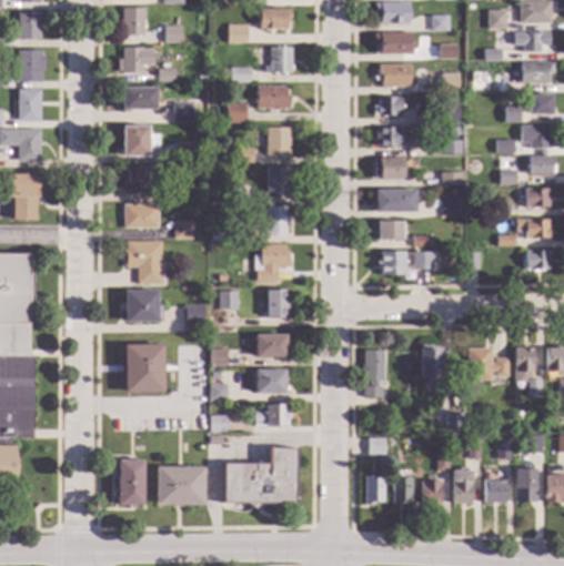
[(552,22),(520,22),(520,0),(552,0),(552,22)]
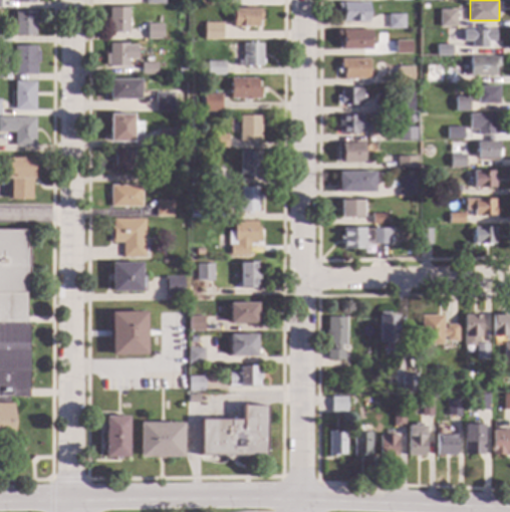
[(370,20),(344,20),(344,10),(339,10),(339,1),(344,1),(370,1),(370,20)]
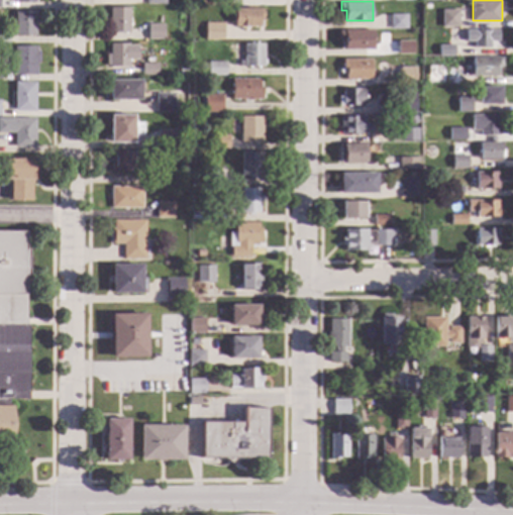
[(132,30),(112,30),(113,5),(132,6),(132,30)]
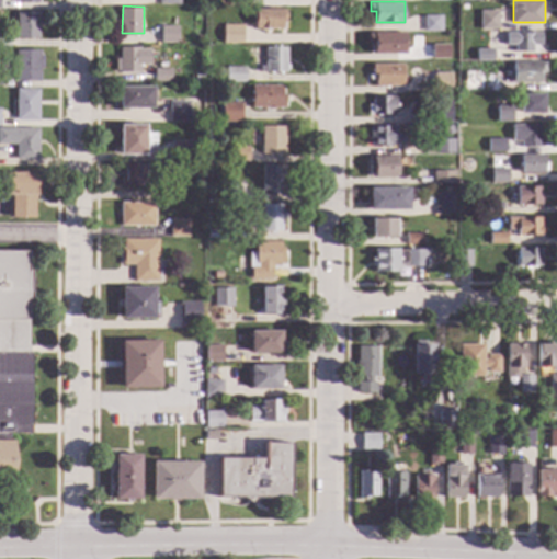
[(287,27),(257,27),(258,8),(287,8),(287,27)]
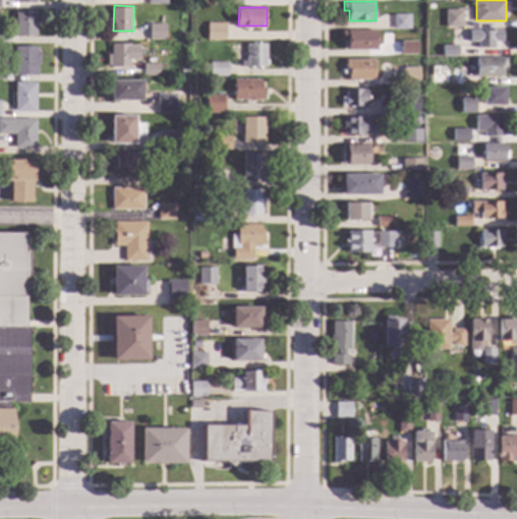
[(464,25),(447,25),(447,8),(463,9),(464,9),(464,25)]
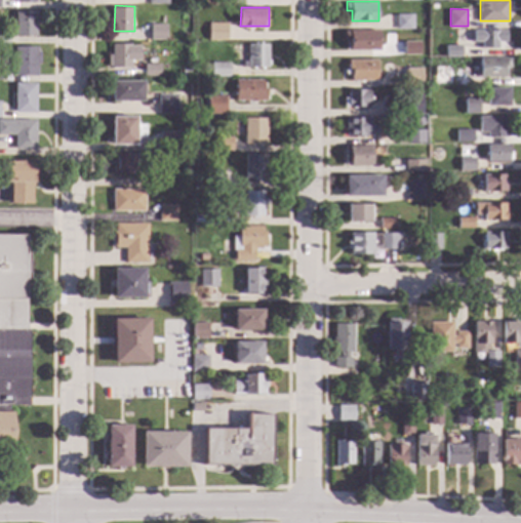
[(39,24),(38,24),(38,35),(18,35),(17,9),(39,9),(39,24)]
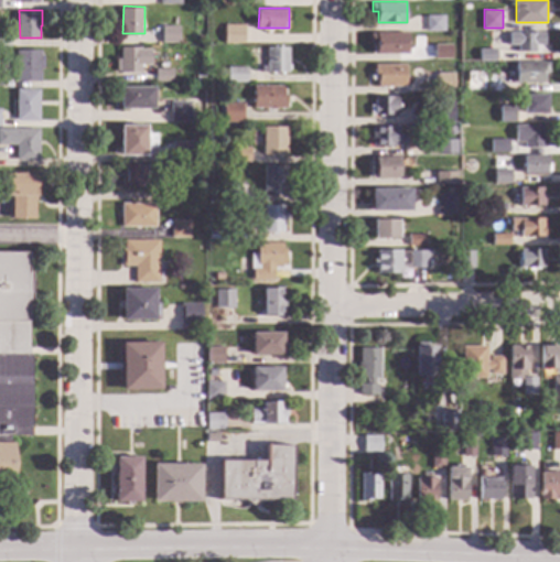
[(447,30),(429,30),(429,13),(447,13),(447,30)]
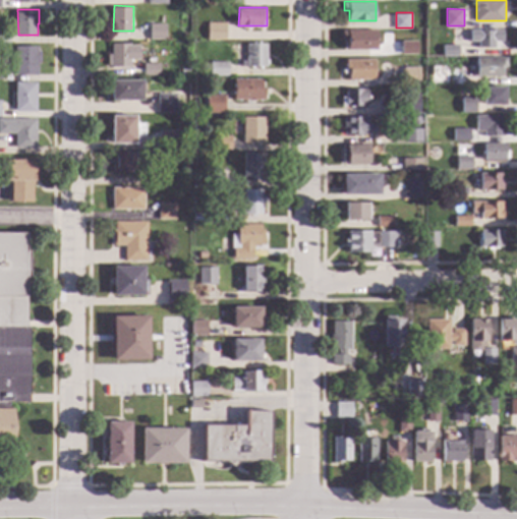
[(228,39),(210,39),(210,21),(228,21),(228,39)]
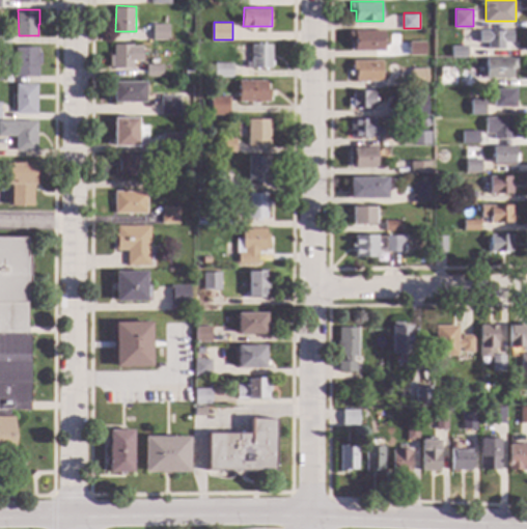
[(171,39),(155,38),(155,23),(171,23),(171,39)]
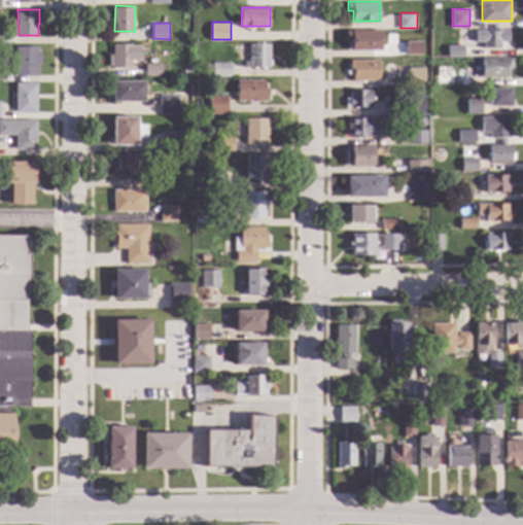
[(382,48),(353,48),(353,38),(347,38),(347,29),(382,29),(382,48)]
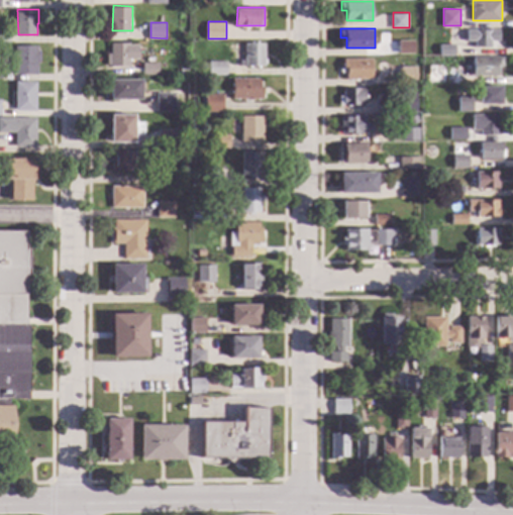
[(501,45),(476,45),(477,39),(468,39),(468,28),(501,29),(501,45)]
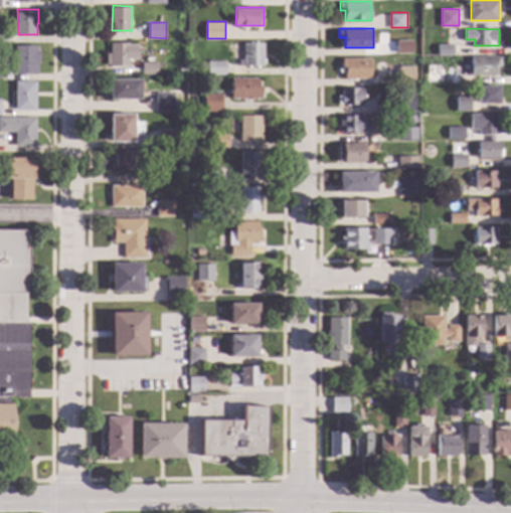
[(12,40),(0,40),(0,30),(12,30),(12,40)]
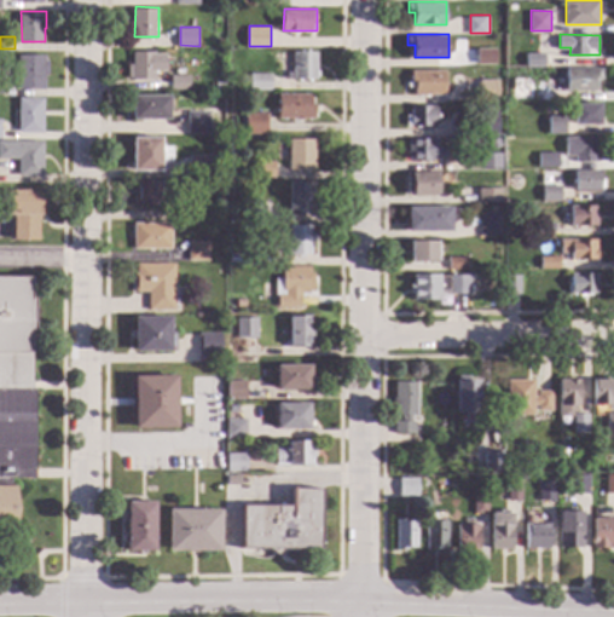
[(478,63),(497,63),(498,47),(479,47),(478,63)]
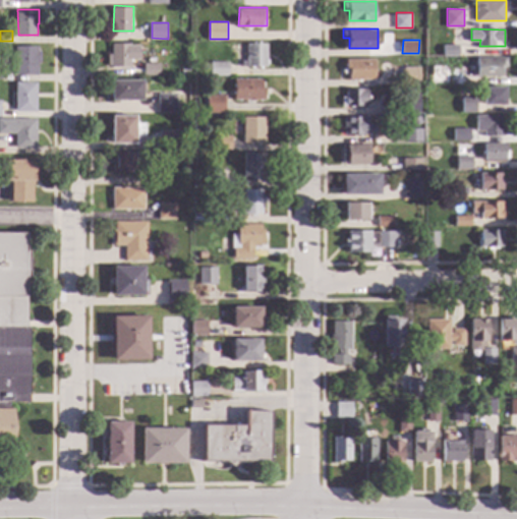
[(132,44),(141,44),(141,59),(133,59),(133,66),(114,66),(114,64),(110,64),(110,51),(113,51),(113,43),(132,42),(132,44)]
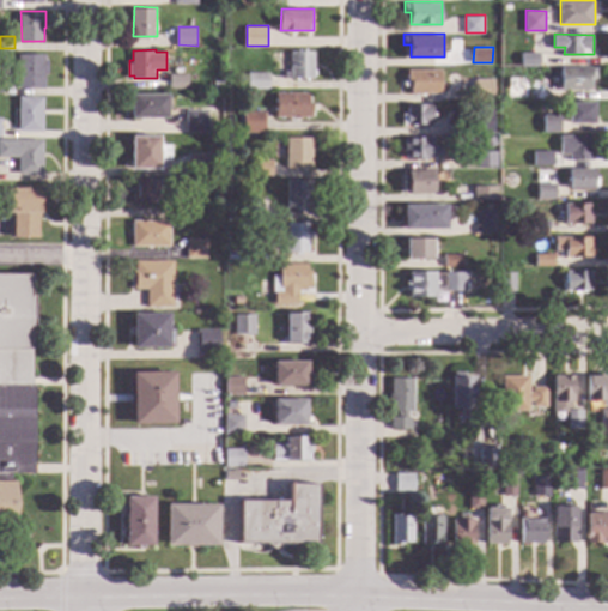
[(316,77),(286,77),(286,70),(292,70),(292,50),(316,50),(316,77)]
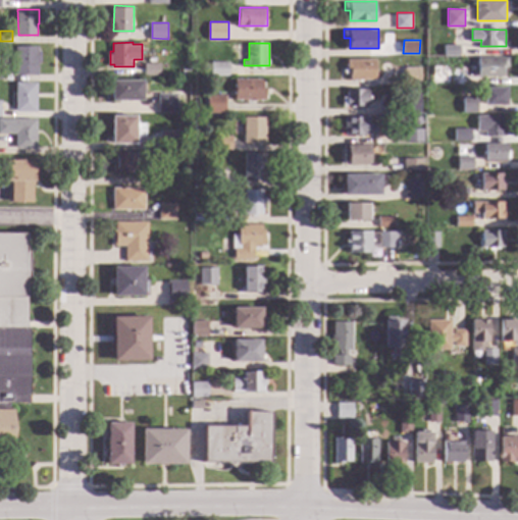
[(461,54),(446,55),(446,44),(461,44),(461,54)]
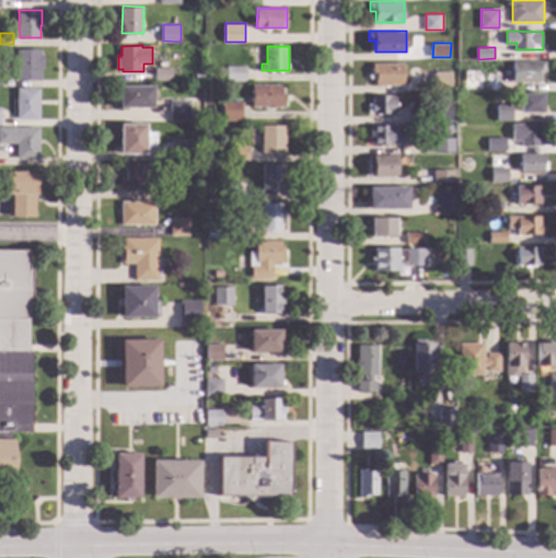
[(43,53),(45,53),(45,67),(43,67),(43,80),(18,80),(18,48),(43,48),(43,53)]
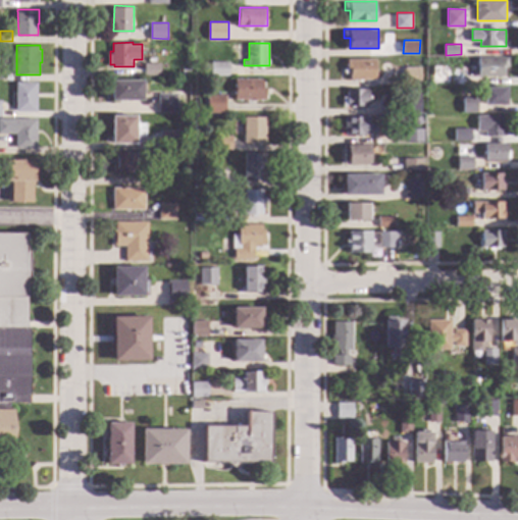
[(510,64),(505,64),(505,75),(479,75),(479,56),(510,56),(510,64)]
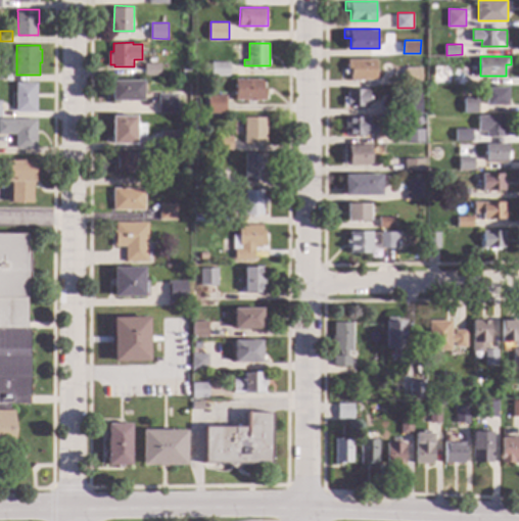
[(378,79),(352,79),(352,74),(349,74),(349,58),(378,58),(378,79)]
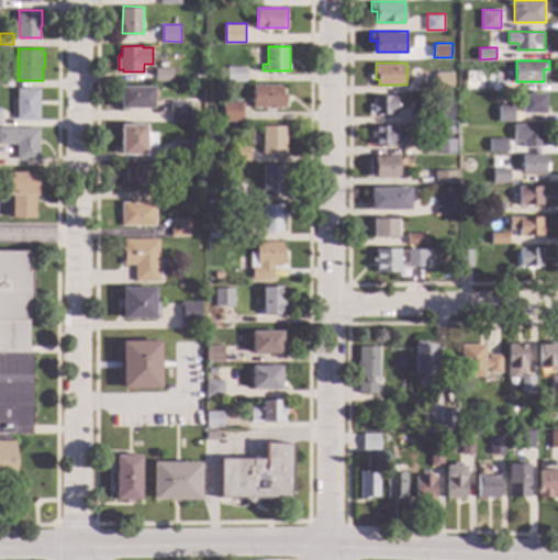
[(248,81),(227,80),(227,65),(248,65),(248,81)]
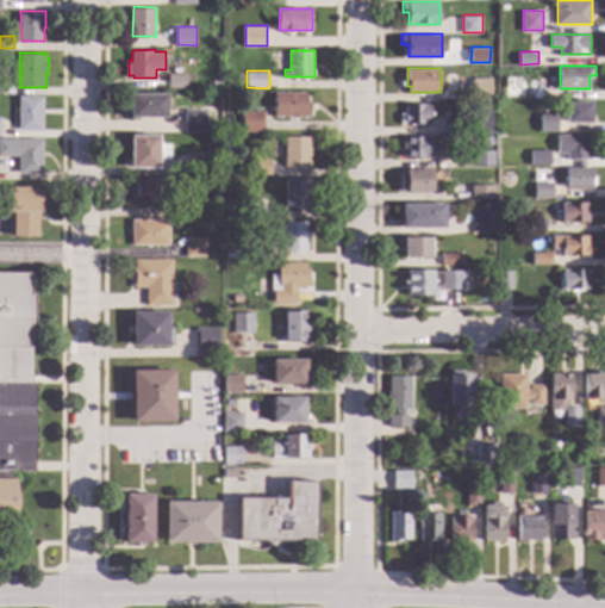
[(189,87),(170,87),(170,72),(189,72),(189,87)]
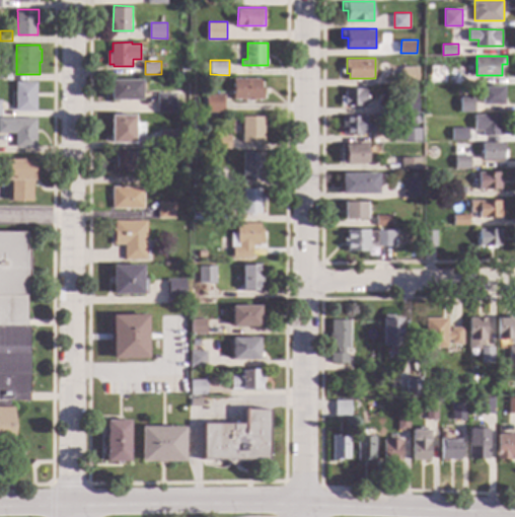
[(420,83),(403,83),(403,65),(420,65),(420,83)]
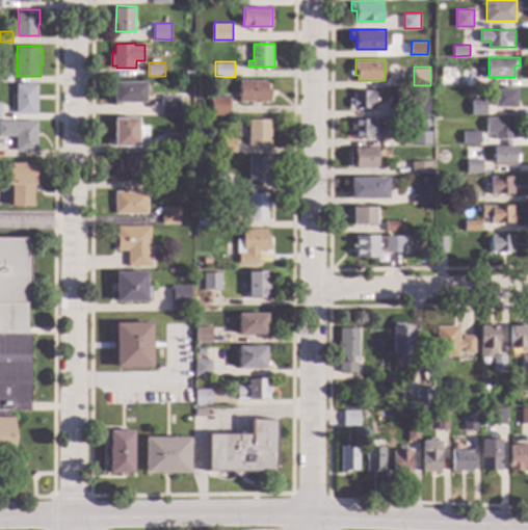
[(476,85),(463,85),(463,74),(476,74),(476,85)]
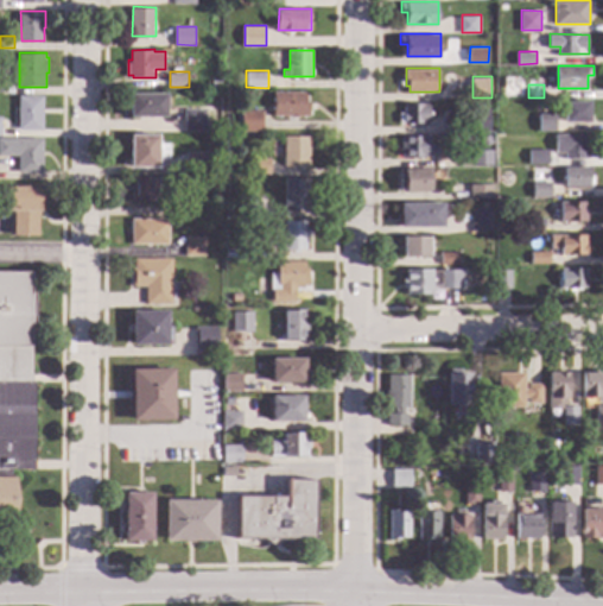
[(309,101),(311,101),(311,115),(300,115),(300,117),(293,117),(293,115),(275,115),(275,90),(309,90),(309,101)]
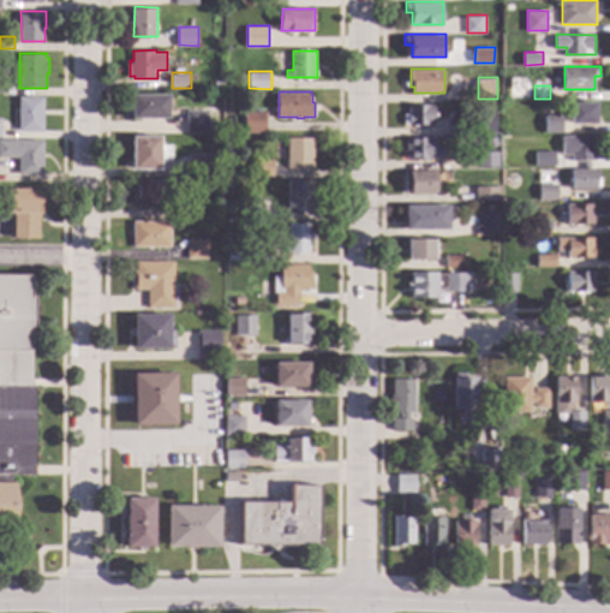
[(171,118),(133,118),(133,94),(171,93),(171,118)]
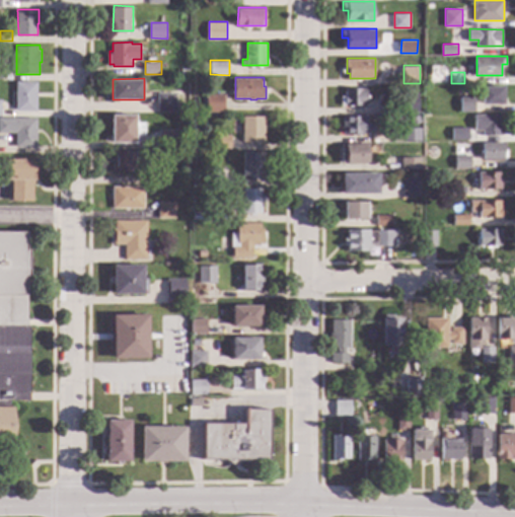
[(38,109),(16,109),(17,80),(38,80),(38,109)]
